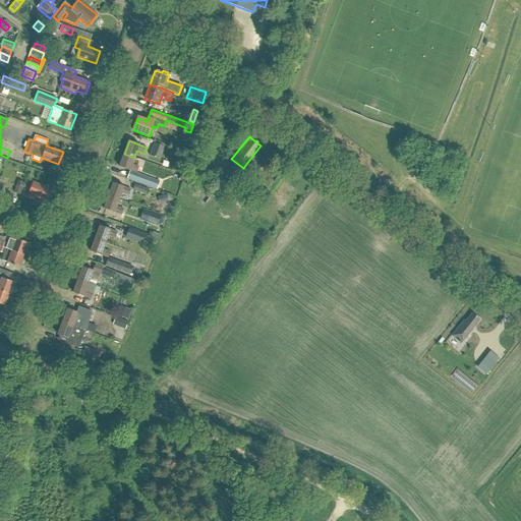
[(155,142),(150,155),(165,161),(169,149),(155,142)]
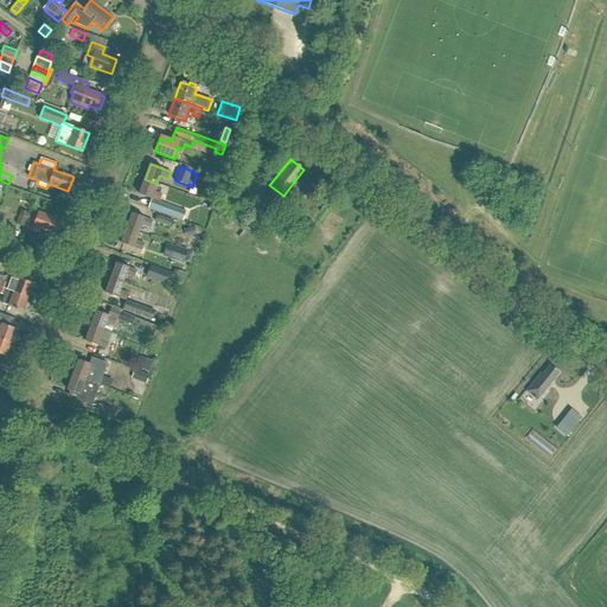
[(153,191),(157,184),(145,179),(139,195),(159,202),(163,195),(153,191)]
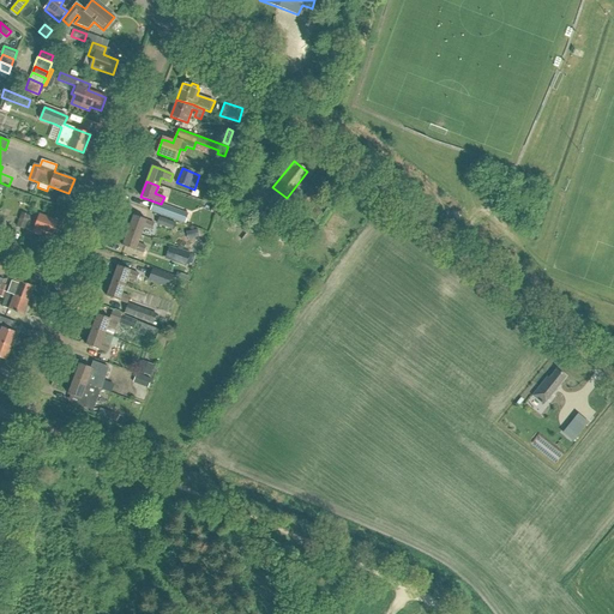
[(302,198),(296,205),(308,215),(314,208),(308,203),(317,192),(311,187),(302,198)]
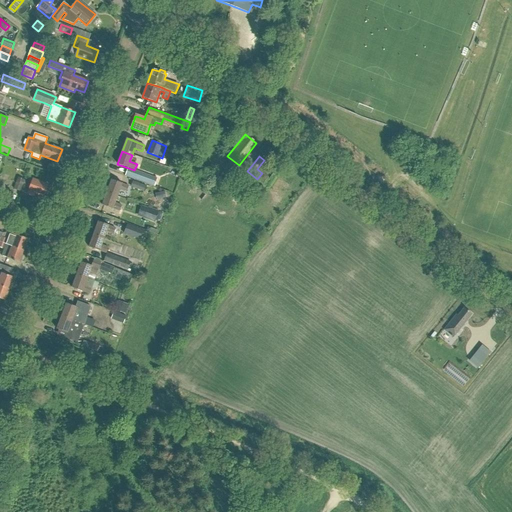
[(157,178),(138,171),(135,179),(154,186),(157,178)]
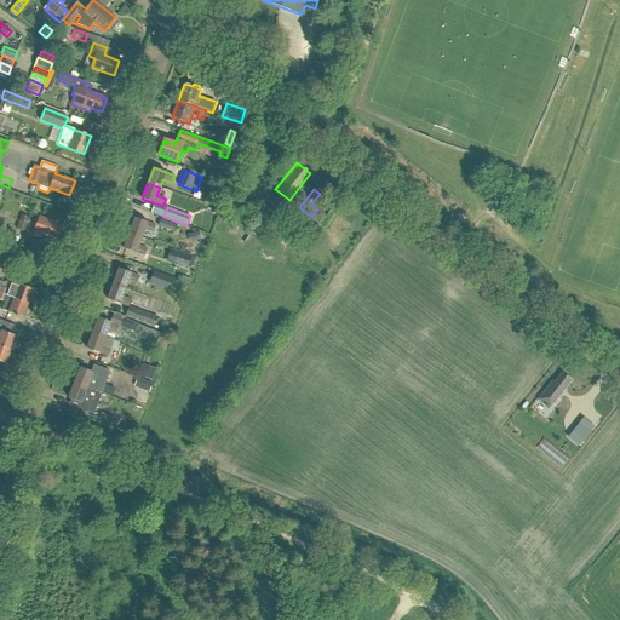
[(22,214),(17,229),(24,231),(29,217),(22,214)]
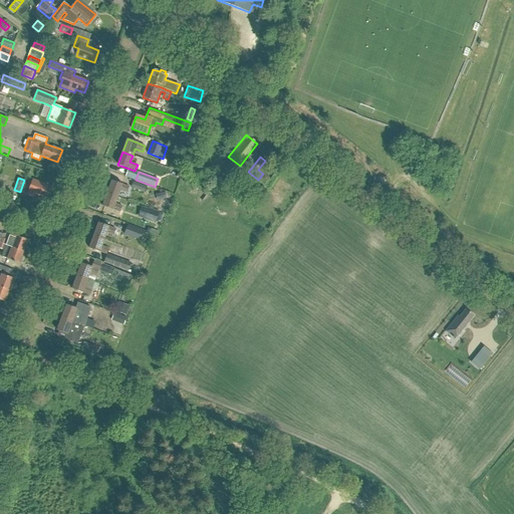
[(44,198),(49,186),(33,180),(27,195),(33,197),(34,194),(44,198)]
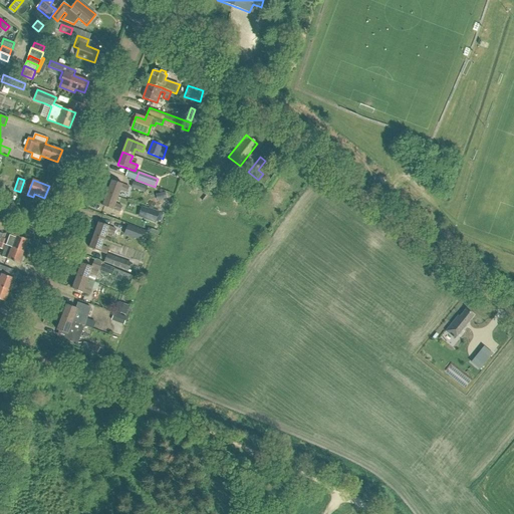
[(111,180),(106,193),(116,197),(119,190),(126,193),(129,187),(111,180)]
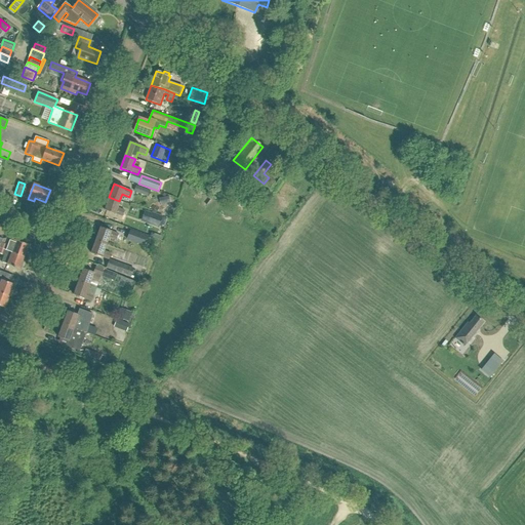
[(136,186),(133,192),(147,197),(150,191),(136,186)]
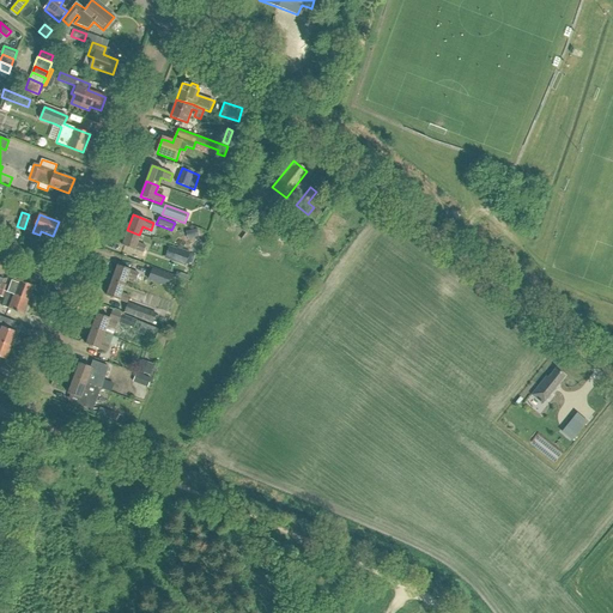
[(137,243),(139,235),(127,230),(122,246),(143,254),(145,247),(137,243)]
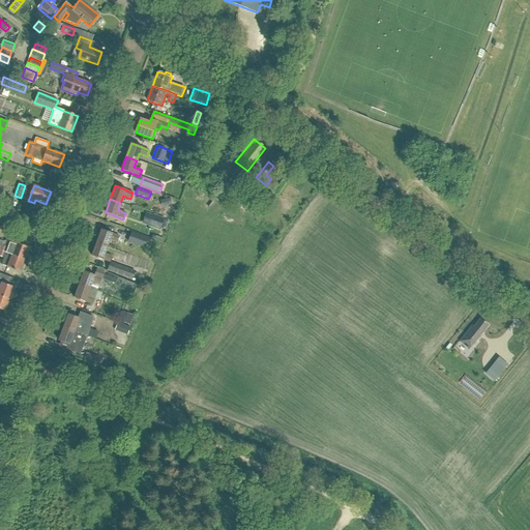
[(97,214),(99,208),(89,206),(88,211),(97,214)]
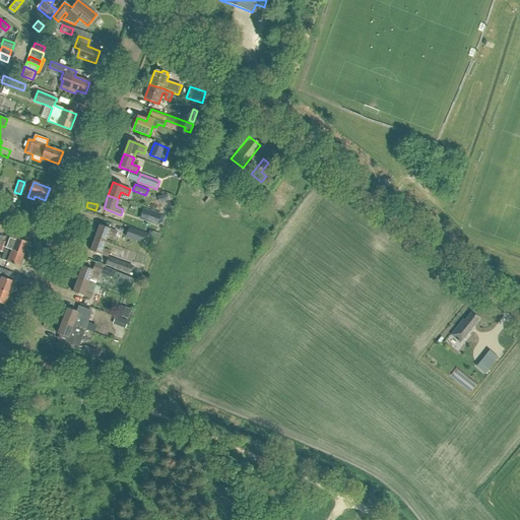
[(160,215),(161,214),(150,210),(146,221),(157,225),(157,223),(160,215)]
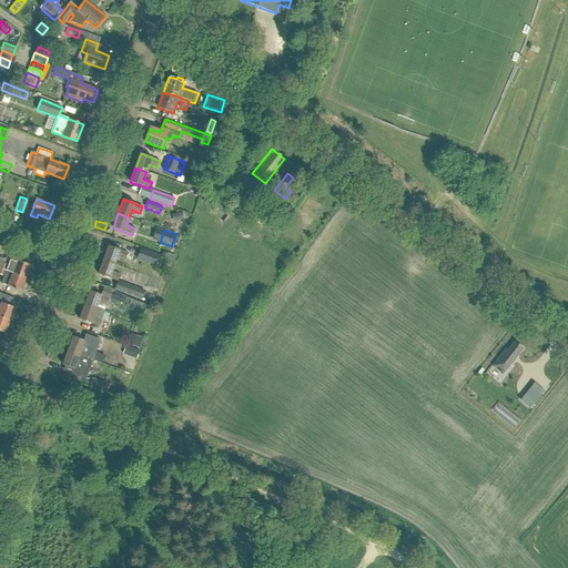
[(109,245),(104,260),(114,264),(118,256),(125,259),(127,254),(128,252),(109,245)]
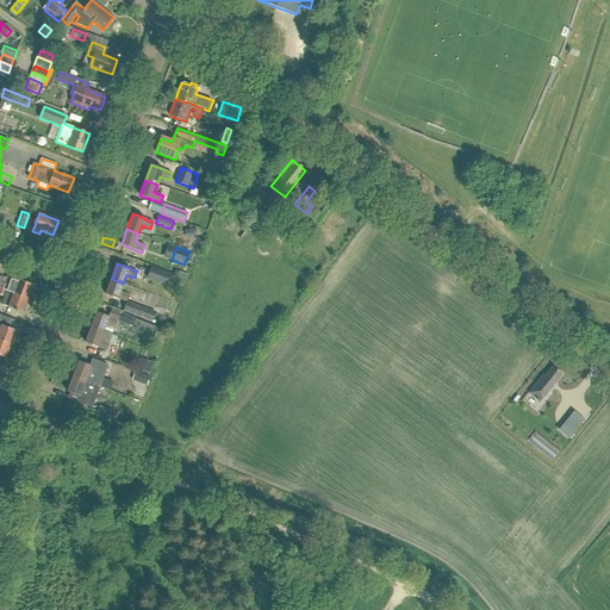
[(151,268),(147,279),(167,286),(170,274),(151,268)]
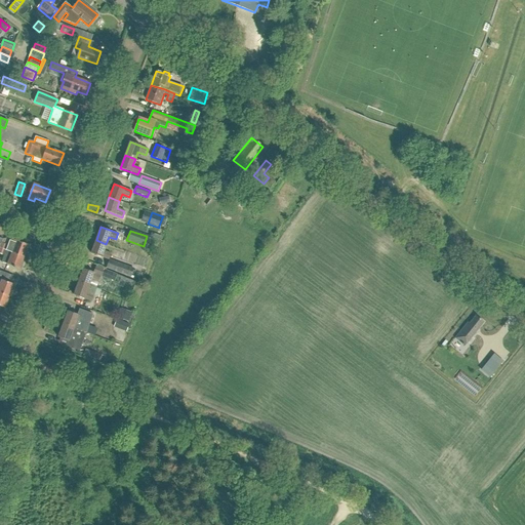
[(0,244),(0,248),(24,257),(28,245),(9,238),(6,245),(1,243),(0,244)]
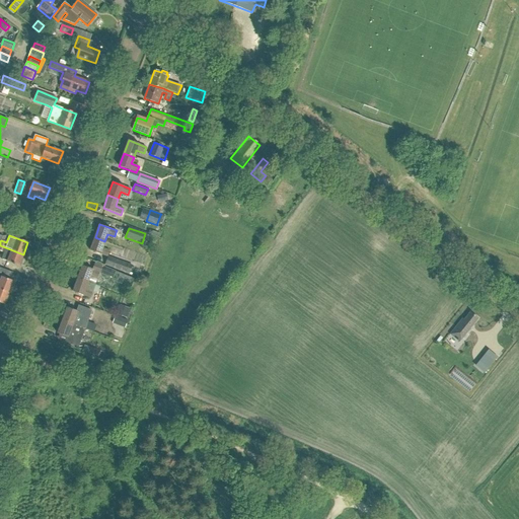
[(102,247),(104,241),(95,237),(90,250),(107,256),(109,250),(102,247)]
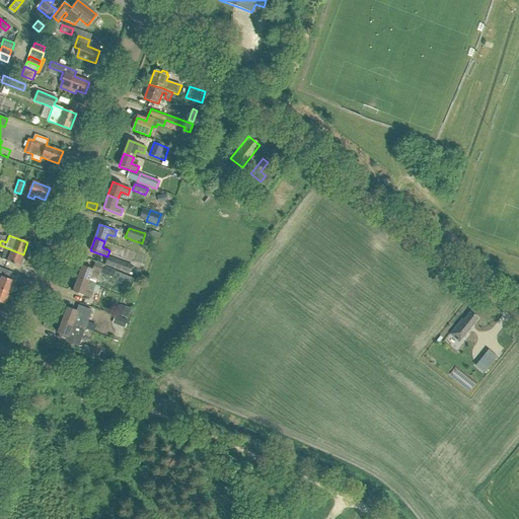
[(0,258),(19,266),(23,254),(0,245),(0,250),(2,251),(0,257),(0,258)]
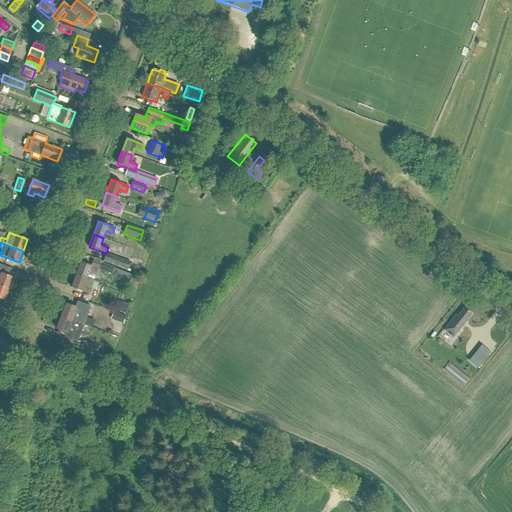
[(104,261),(128,270),(131,261),(107,253),(104,261)]
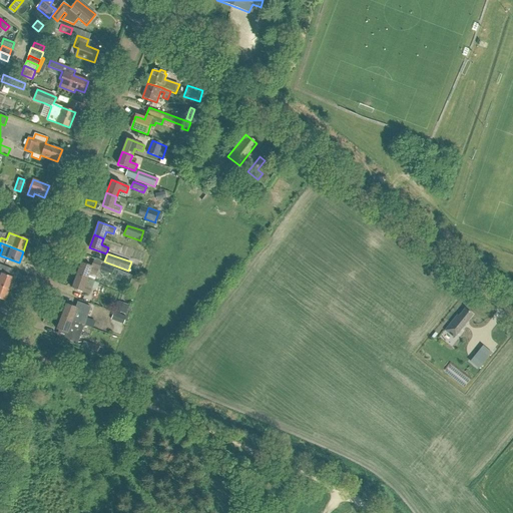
[(81,263),(77,276),(87,280),(89,273),(96,275),(98,269),(81,263)]
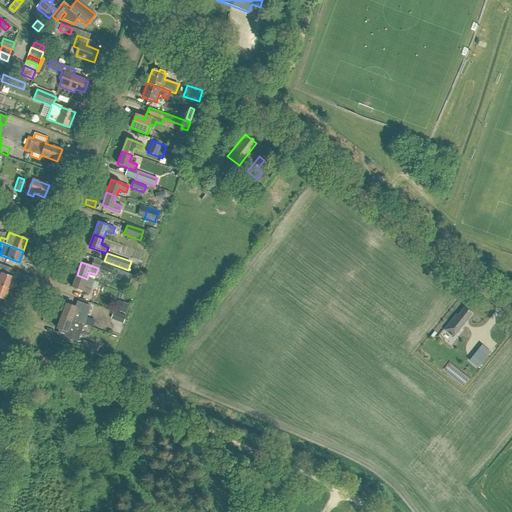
[(102,263),(100,270),(111,274),(114,267),(102,263)]
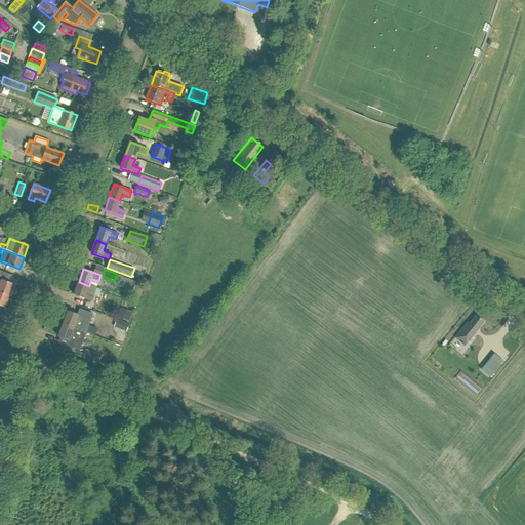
[(0,293),(8,297),(13,285),(9,283),(11,275),(0,271),(0,279),(2,280),(0,285),(0,293)]
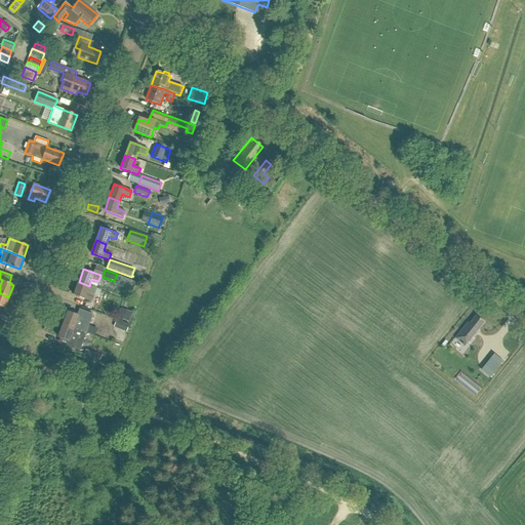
[(91,301),(93,295),(95,288),(89,286),(79,282),(74,295),(91,301)]
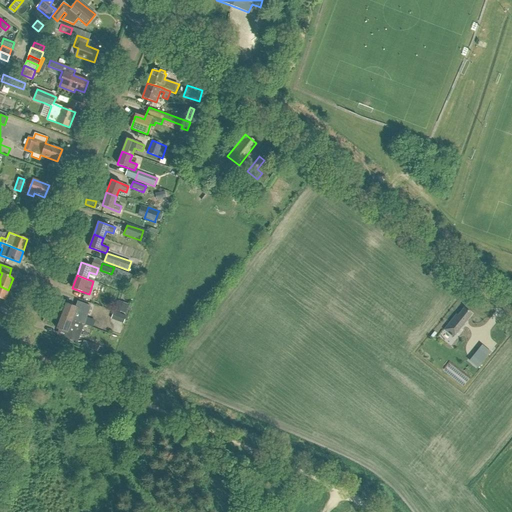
[(0,299),(4,301),(8,290),(0,286),(0,299)]
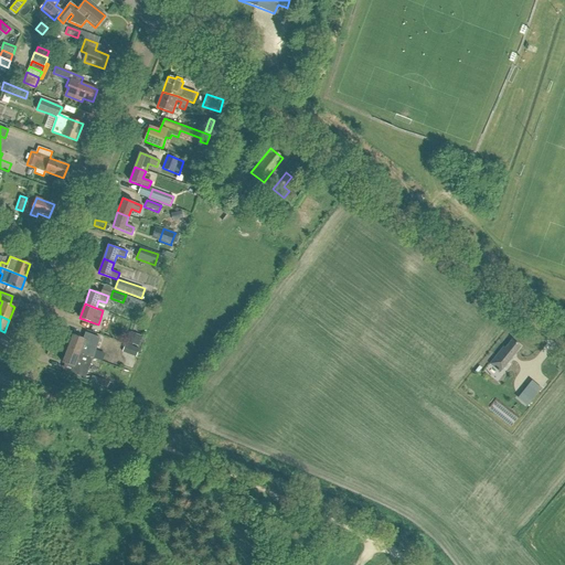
[(138,347),(138,345),(141,347),(145,340),(141,338),(141,337),(130,332),(127,342),(138,347)]
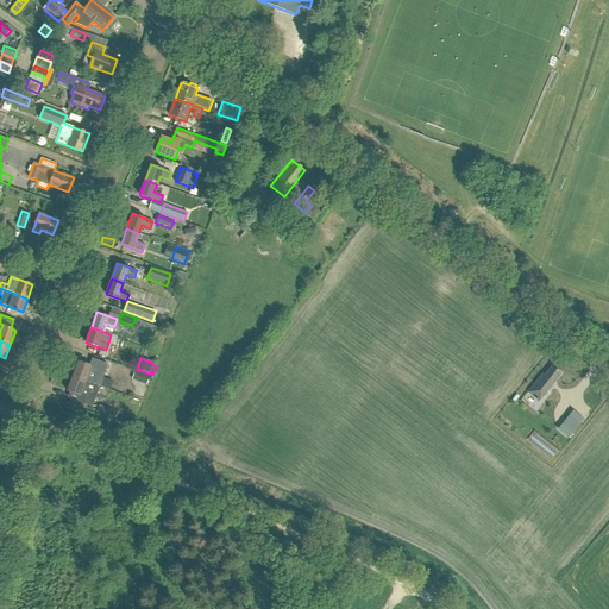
[(80,362),(74,377),(100,385),(107,365),(94,360),(92,366),(80,362)]
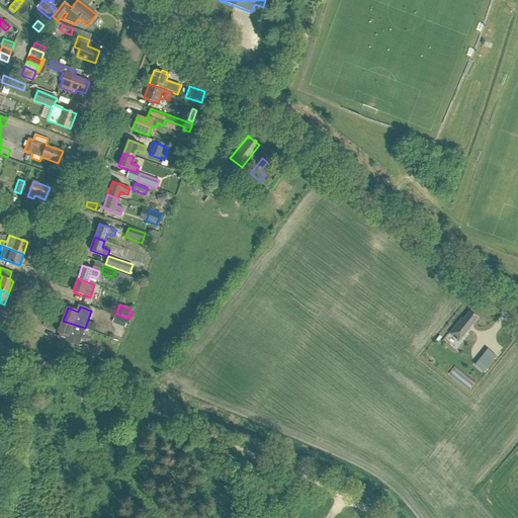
[(478,317),(469,311),(462,319),(461,318),(448,333),(458,341),(478,317)]
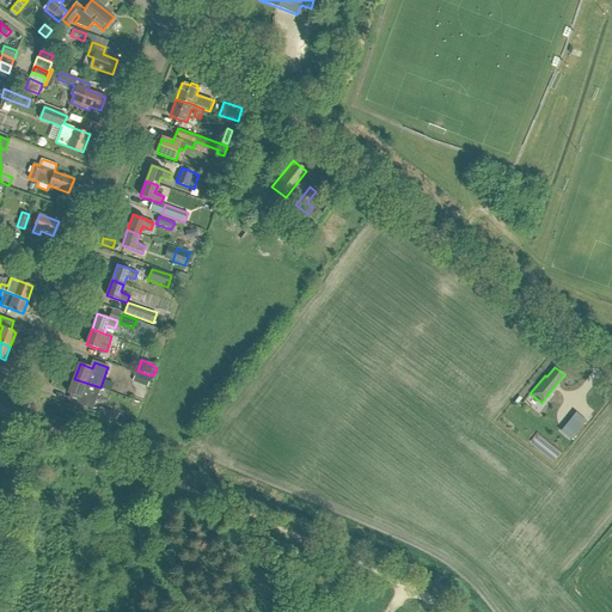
[(141,374),(139,384),(147,386),(151,378),(141,374)]
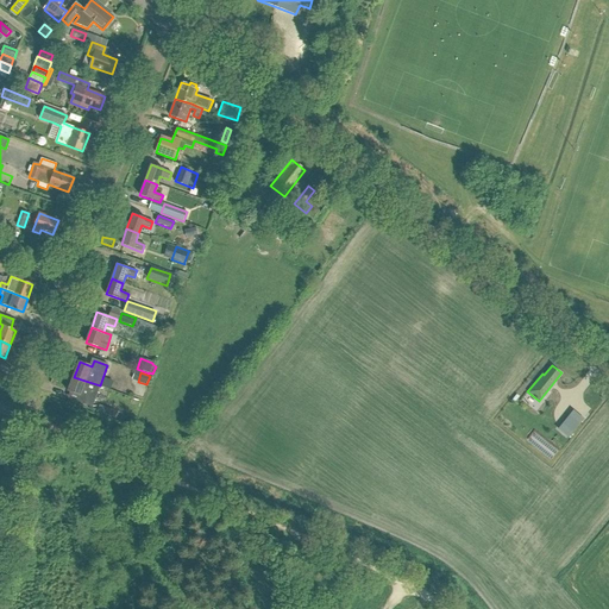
[(68,391),(79,396),(77,401),(92,407),(100,385),(74,377),(68,391)]
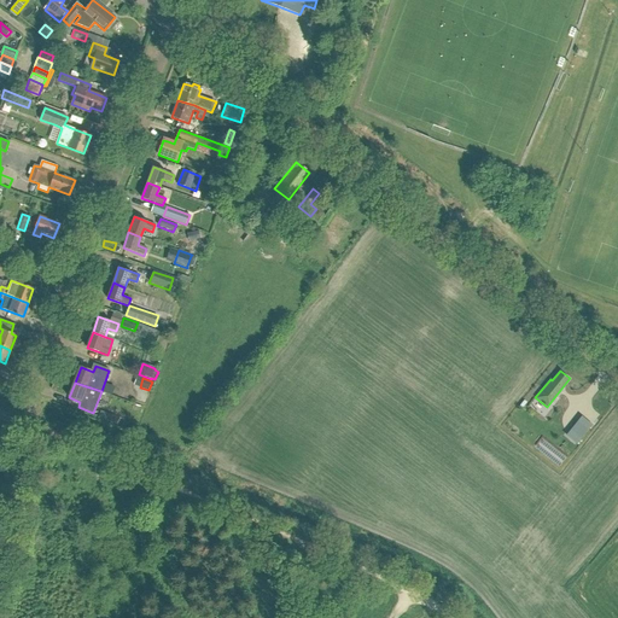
[(577,421),(570,430),(581,438),(587,430),(577,421)]
